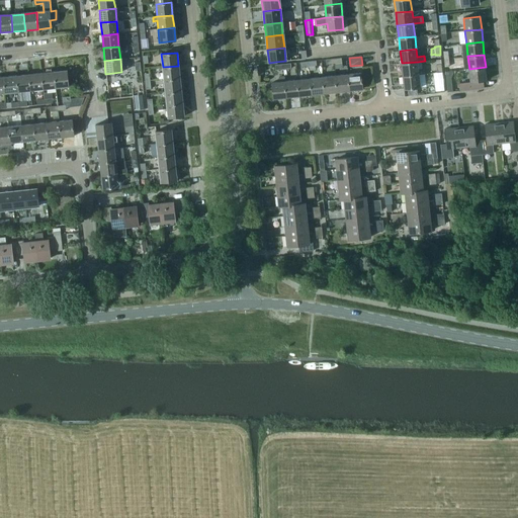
[(418,70),(418,62),(402,63),(403,76),(419,74),(425,73),(424,69),(418,70)]
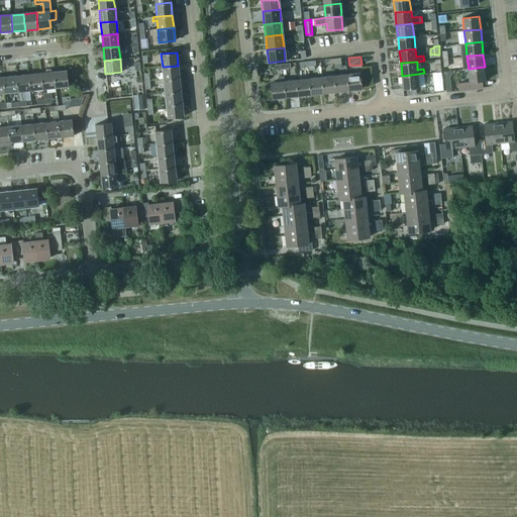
[(179,78),(178,66),(163,67),(164,80),(179,78)]
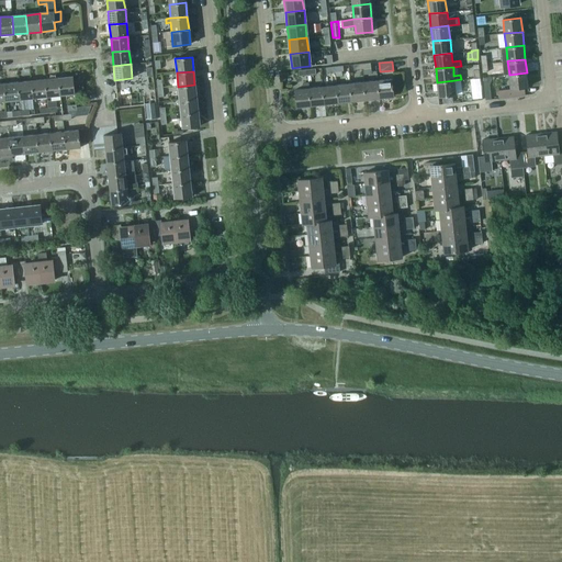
[(527,72),(509,75),(510,89),(499,90),(499,98),(525,96),(525,87),(528,87),(527,72)]
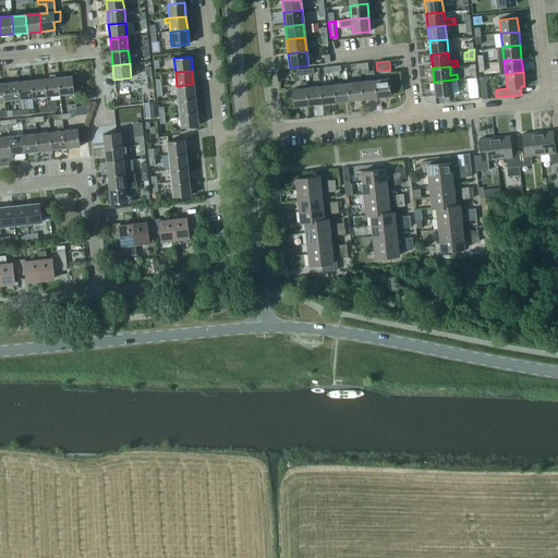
[(58,77),(60,95),(74,94),(72,76),(58,77)]
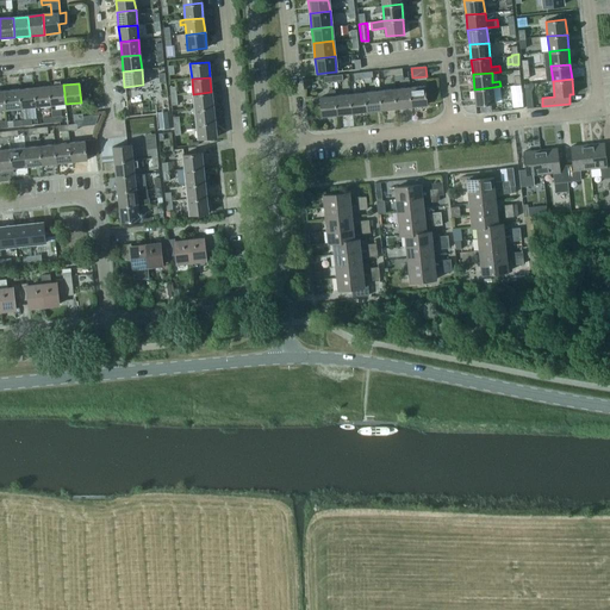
[(63,85),(49,86),(50,105),(66,104),(63,85)]
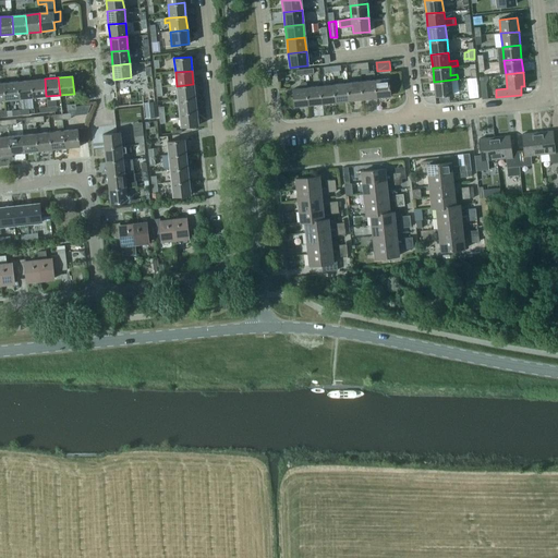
[(468,79),(470,93),(478,92),(477,77),(468,79)]
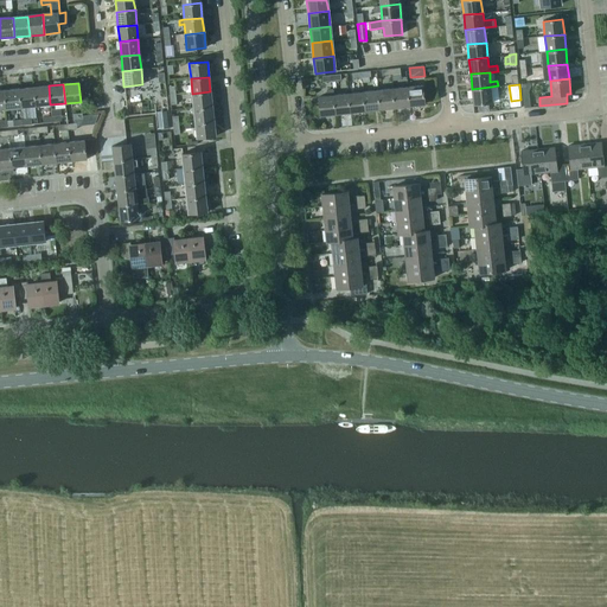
[(33,88),(36,107),(50,104),(49,85),(33,88)]
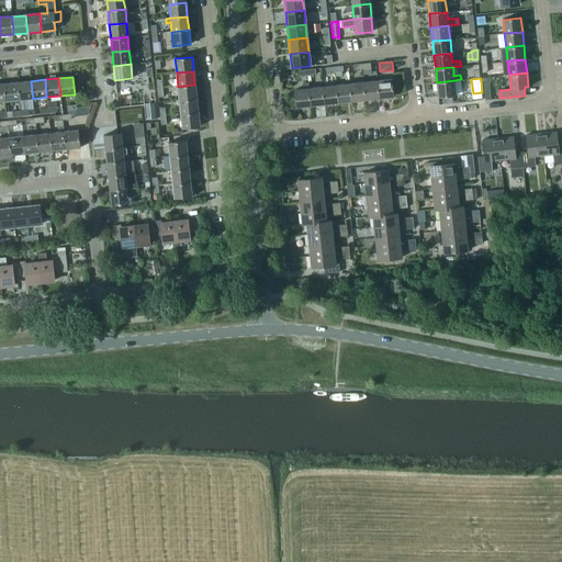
[(392,79),(378,81),(379,98),(393,97),(392,79)]
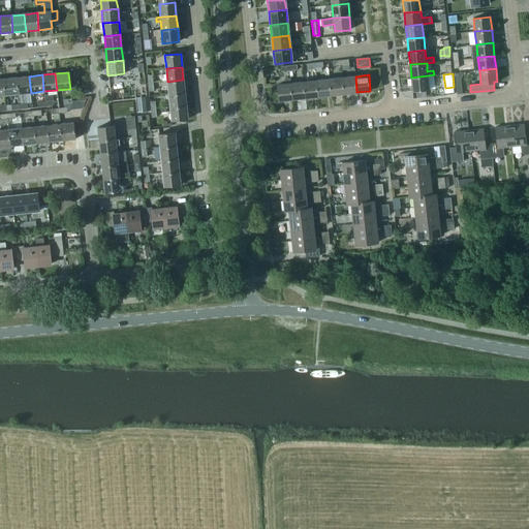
[(428,75),(411,78),(413,91),(429,89),(428,75)]
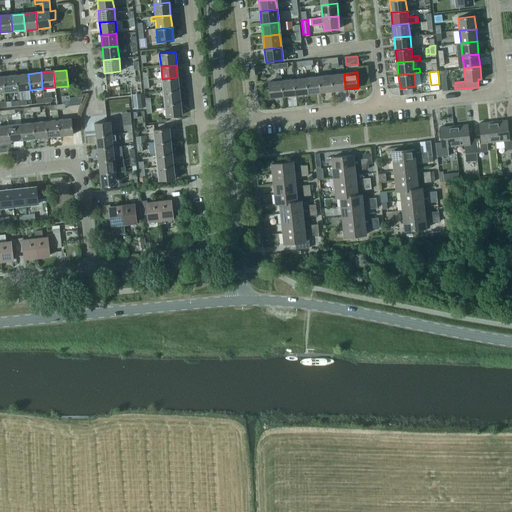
[(30,90),(28,74),(16,75),(17,91),(30,90)]
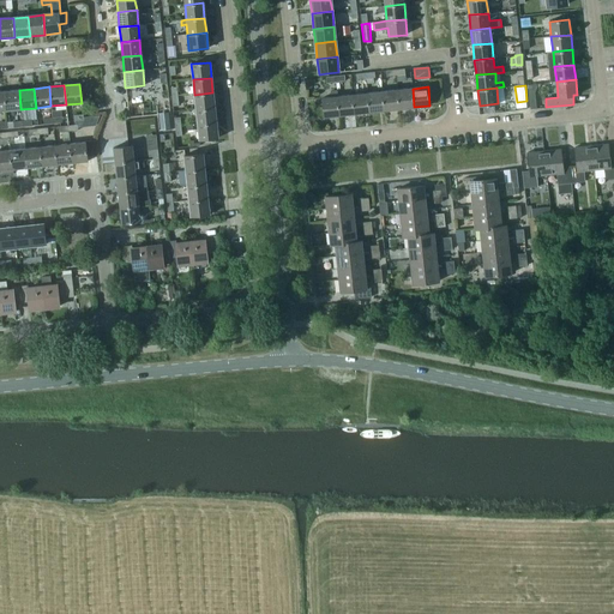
[(399,109),(414,107),(413,89),(397,90),(399,109)]
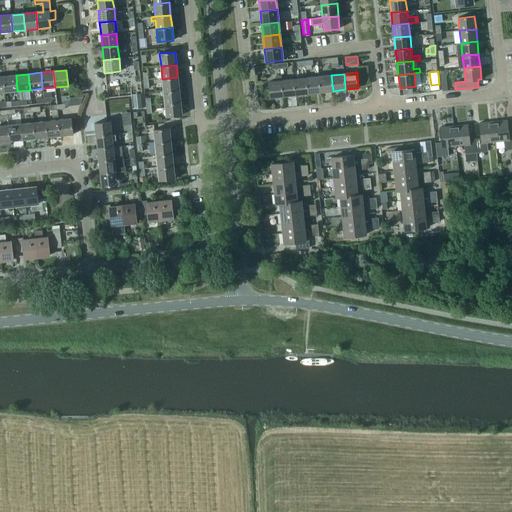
[(16,75),(3,76),(5,92),(17,91),(16,75)]
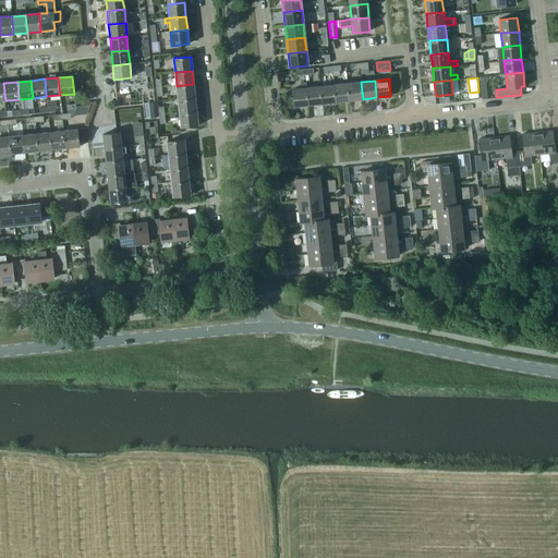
[(361,82),(348,84),(349,100),(363,99),(361,82)]
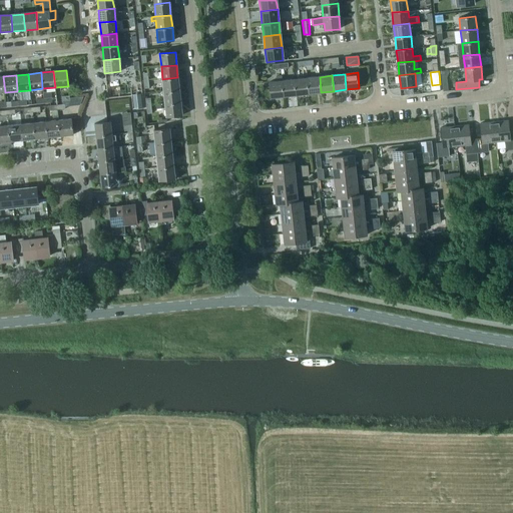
[(282,81),(282,76),(277,76),(277,81),(269,82),(271,97),(284,96),(282,81)]
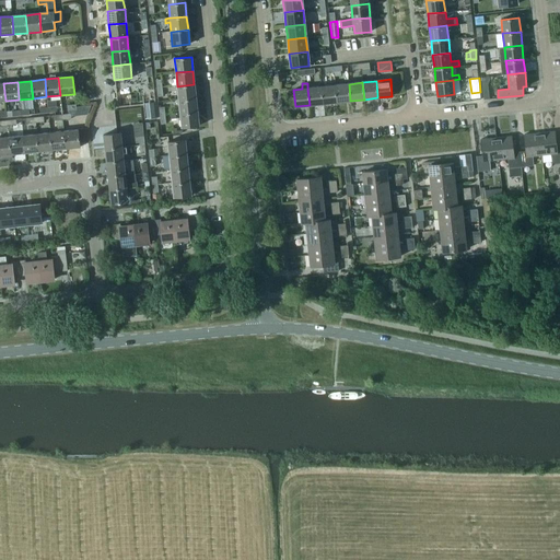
[(178,100),(196,98),(194,84),(177,86),(178,100)]
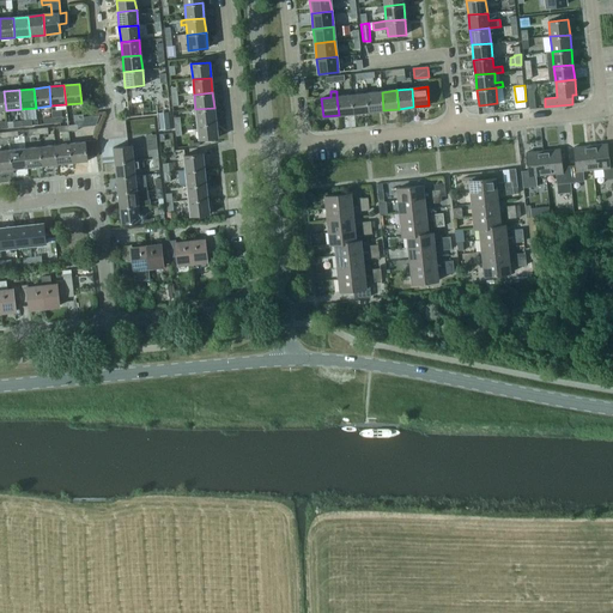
[(382,92),(366,93),(369,111),(383,110),(382,92)]
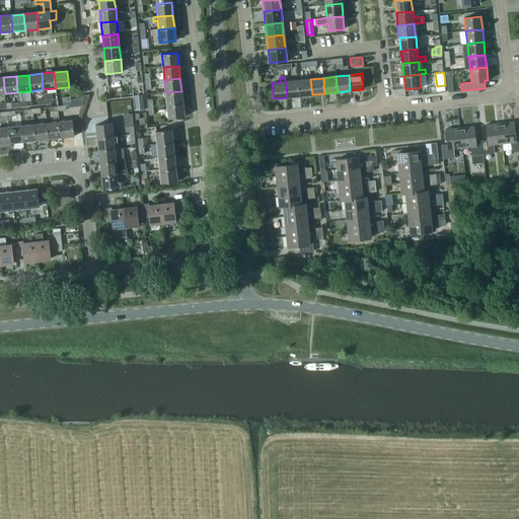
[(299,96),(312,94),(310,79),(298,80),(299,96)]
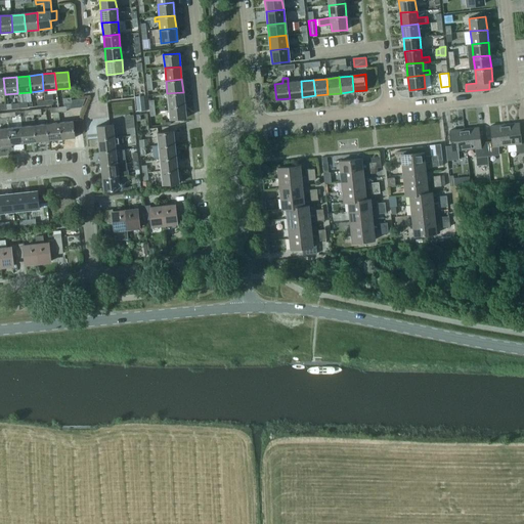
[(290,98),(302,97),(301,81),(288,83),(290,98)]
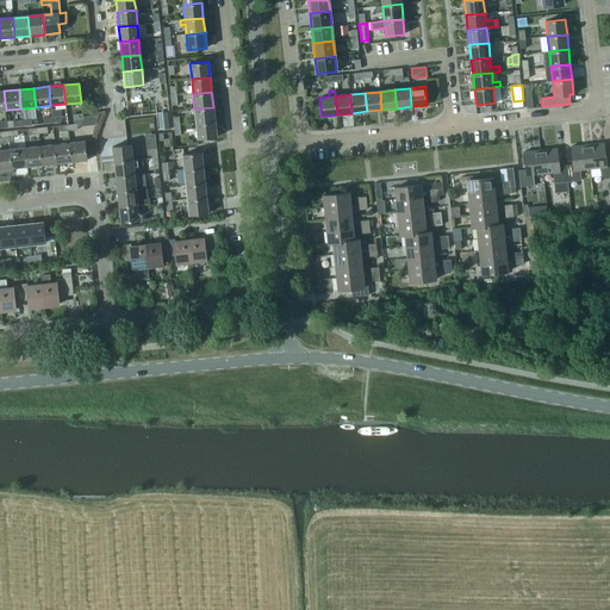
[(194,109),(197,124),(215,122),(213,107),(194,109)]
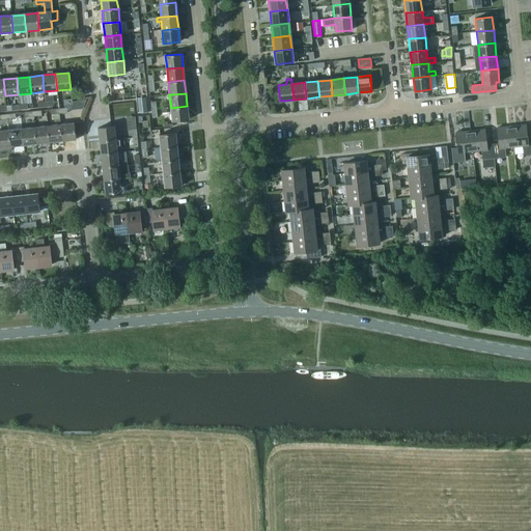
[(138,100),(139,112),(147,111),(146,99),(138,100)]
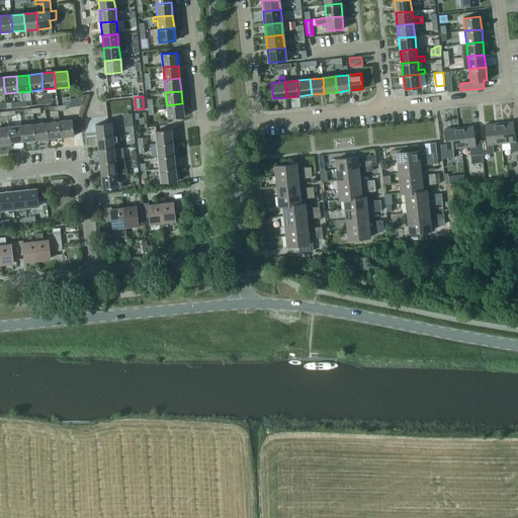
[(182,103),(167,105),(168,118),(183,116),(182,103)]
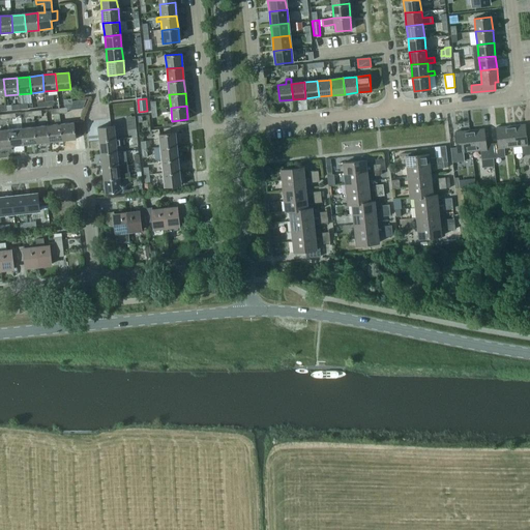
[(82,121),(60,124),(62,141),(76,140),(75,135),(83,134),(82,121)]
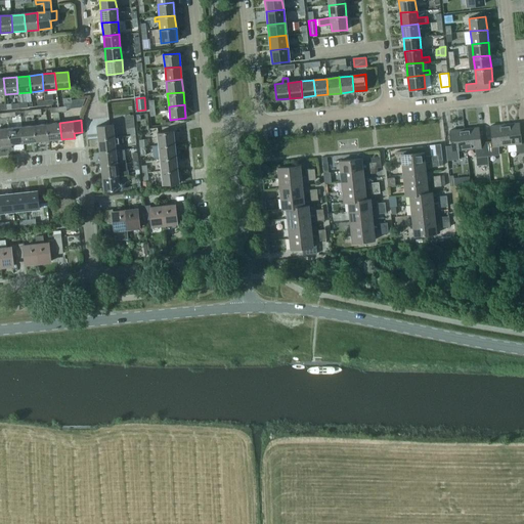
[(49,140),(61,139),(59,123),(47,124),(49,140)]
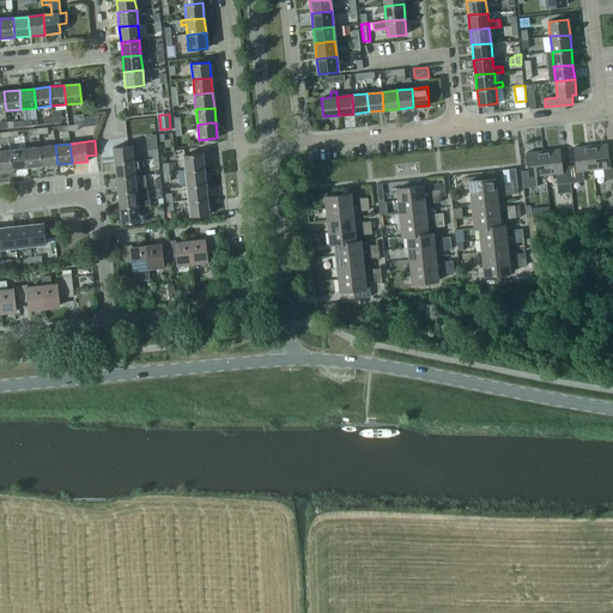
[(593,170),(601,169),(602,180),(612,178),(612,161),(610,162),(607,144),(590,146),(593,170)]
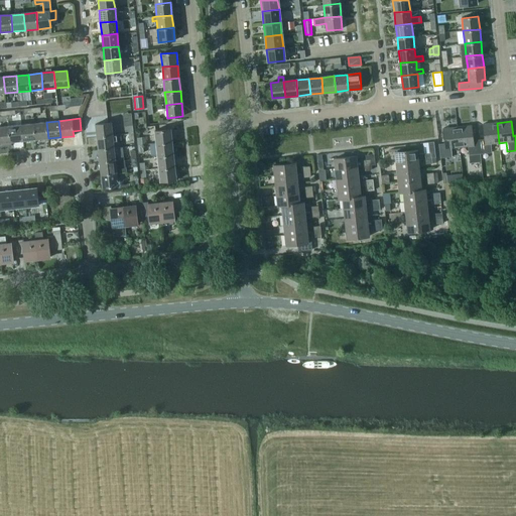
[(46,122),(34,123),(35,140),(48,138),(46,122)]
